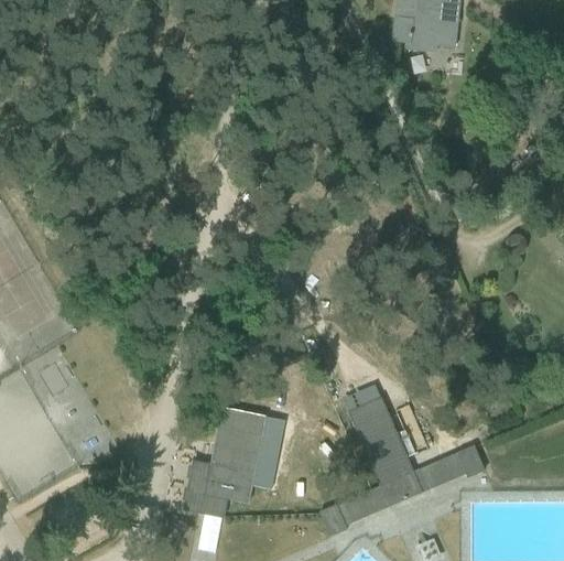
[(408,49),(434,51),(435,45),(454,46),(458,0),(397,0),(396,18),(393,18),(392,41),(409,42),(408,49)]
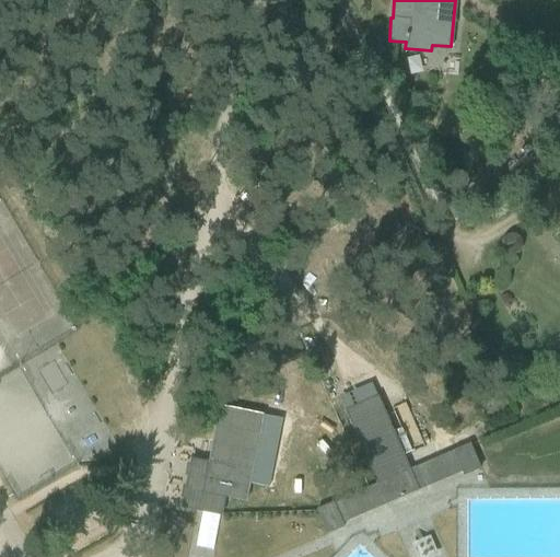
[(368,487),(316,508),(325,529),(327,533),(343,525),(337,510),(381,490),(386,502),(418,489),(413,477),(457,459),(464,474),(480,467),(478,464),(470,443),(409,468),(378,395),(346,409),(377,483),(368,487)]
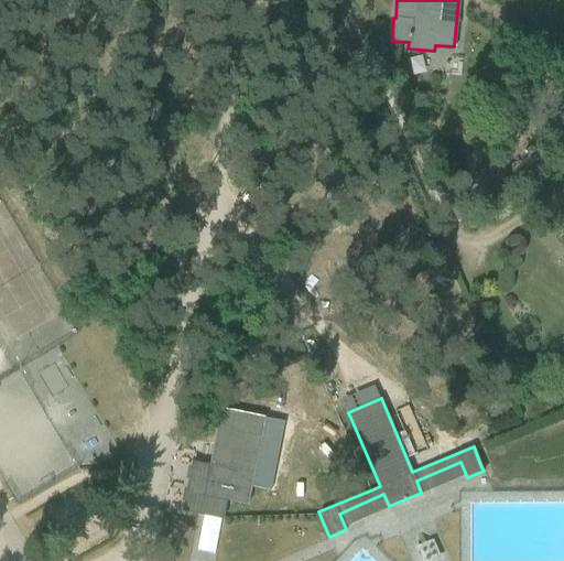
[(182,499),(185,499),(183,509),(221,517),(226,498),(247,503),(264,417),(220,408),(209,465),(192,461),(187,488),(184,488),(182,499)]
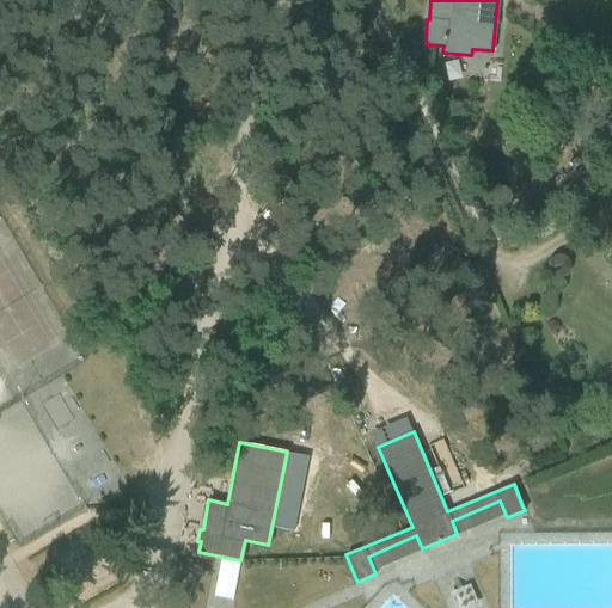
[(234,607),(258,607),(261,583),(238,581),(234,607)]
